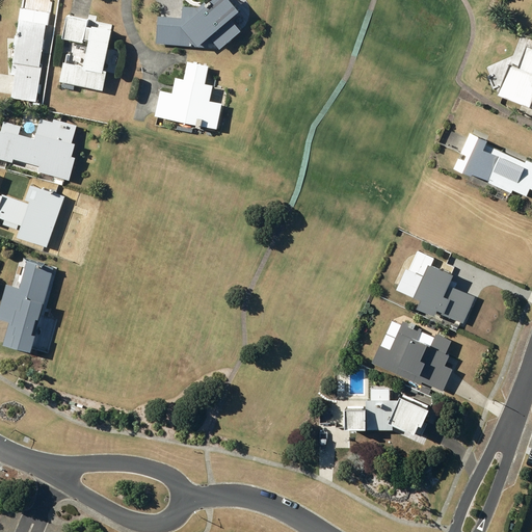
[(157,14),(154,42),(218,47),(239,29),(228,16),(235,8),(228,0),(203,0),(196,6),(181,5),(180,16),(157,14)]
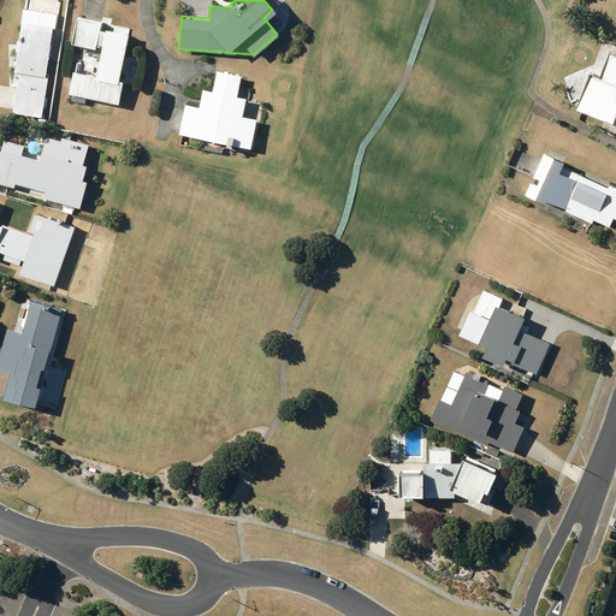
[(83,102),(84,96),(117,102),(120,81),(117,80),(126,31),(104,27),(104,30),(98,29),(100,22),(75,17),(70,42),(93,47),(94,43),(100,45),(95,75),(72,70),(67,93),(71,94),(70,100),(83,102)]
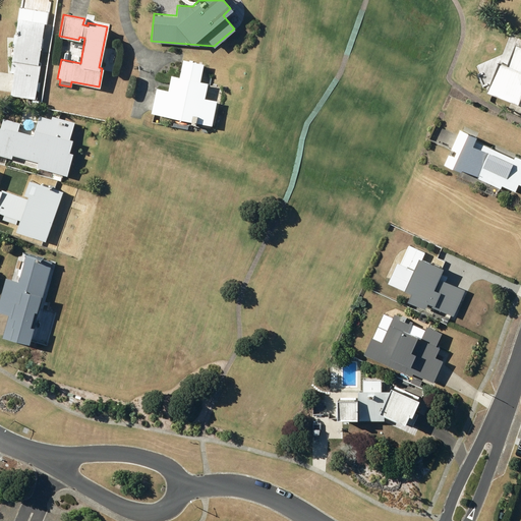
[(9,70),(12,71),(9,94),(34,98),(40,61),(37,61),(43,20),(16,16),(14,33),(12,33),(11,44),(13,45),(9,70)]
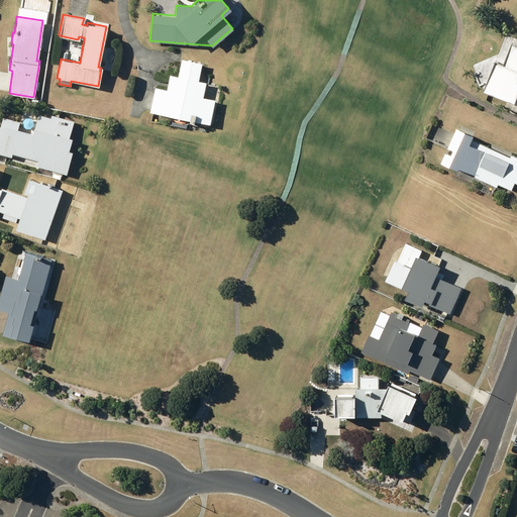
[(516,44),(510,42),(501,65),(493,61),(482,90),(516,104),(516,106),(516,109),(516,108),(516,44)]
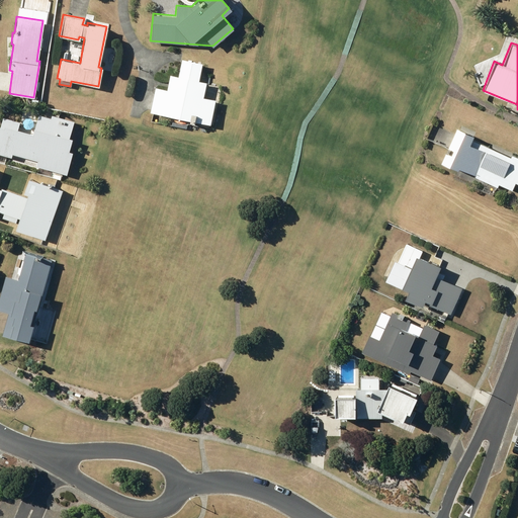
[(205,81),(197,80),(201,62),(181,58),(177,75),(169,74),(166,89),(154,86),(149,111),(209,123),(214,99),(202,97),(205,81)]
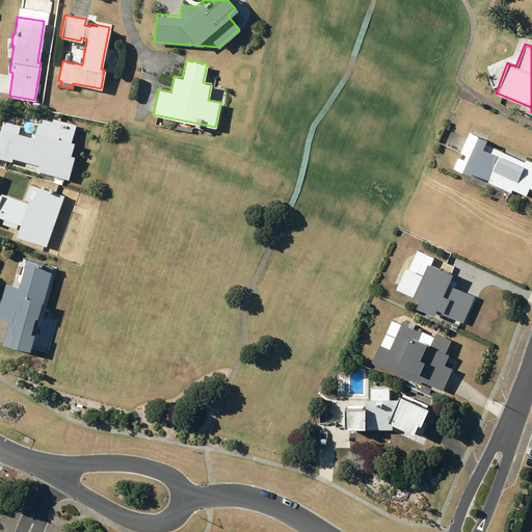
[(496,68),(490,74),(498,79),(502,72),(496,68)]
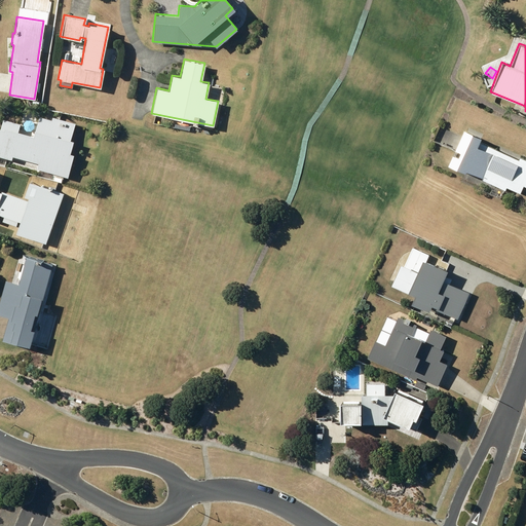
[(0,155),(10,158),(11,155),(37,162),(36,167),(66,176),(72,153),(68,152),(72,140),(69,139),(74,122),(51,116),(50,119),(38,115),(33,135),(16,130),(19,122),(2,118),(0,123),(0,155)]
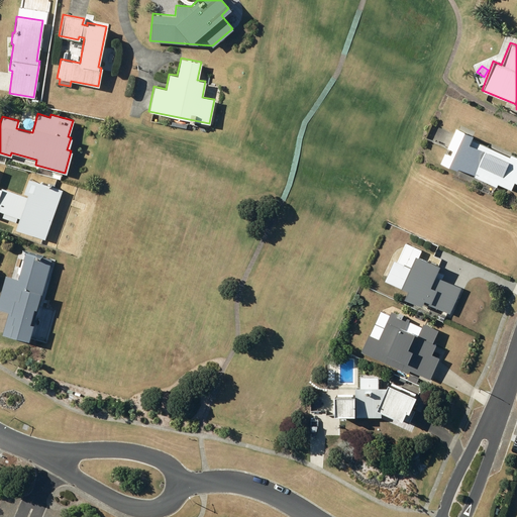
[(475,148),(464,168),(474,173),(473,176),(495,187),(497,183),(510,189),(514,182),(516,183),(516,157),(510,153),(508,157),(469,137),(470,135),(456,129),(442,160),(455,167),(467,144),(475,148)]
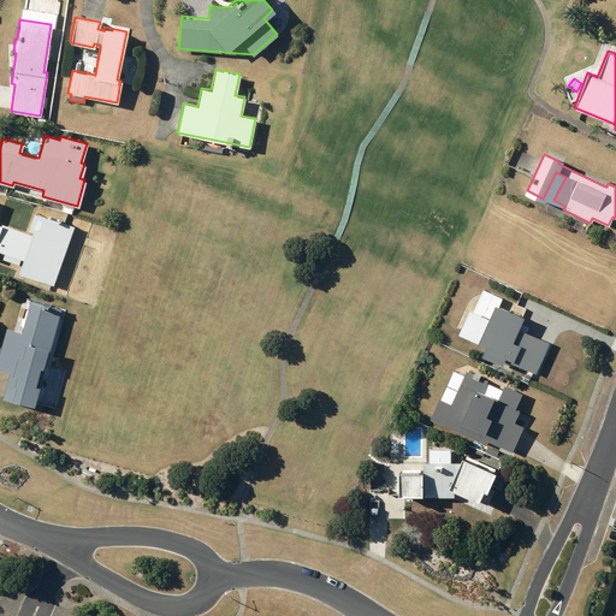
[(0,246),(13,252),(9,262),(46,277),(69,220),(27,203),(17,227),(0,220),(0,246)]
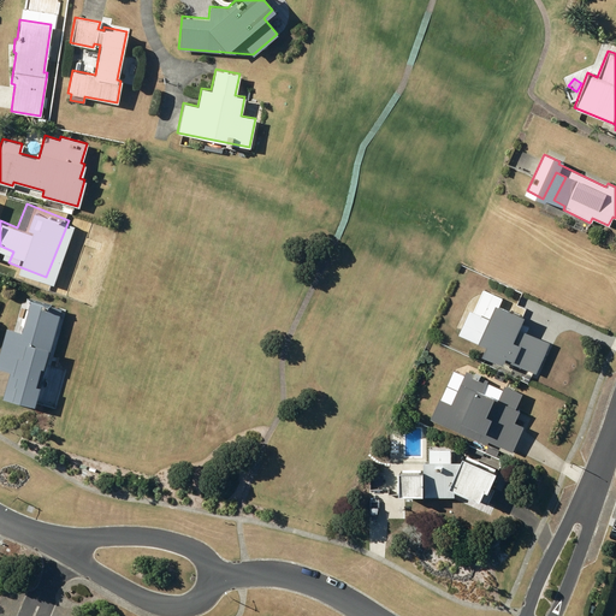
[(460,304),(449,329),(532,365),(545,335),(513,320),(517,311),(485,296),(479,313),(460,304)]
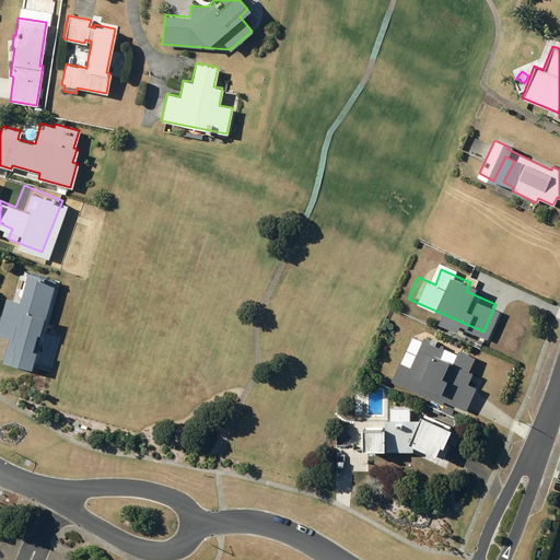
[(0,314),(0,335),(8,337),(1,361),(9,363),(10,361),(30,368),(55,279),(26,271),(24,280),(21,279),(15,295),(20,296),(18,302),(4,298),(0,314)]
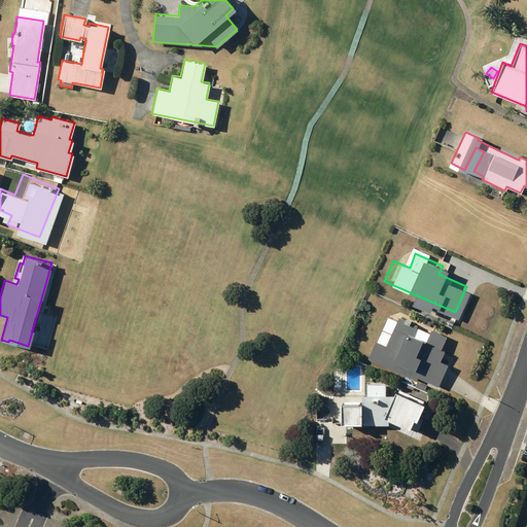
[(376,338),(369,355),(417,377),(418,374),(437,383),(448,360),(441,357),(445,347),(442,346),(447,335),(431,327),(426,339),(423,337),(424,334),(414,329),(417,322),(398,314),(386,343),(376,338)]
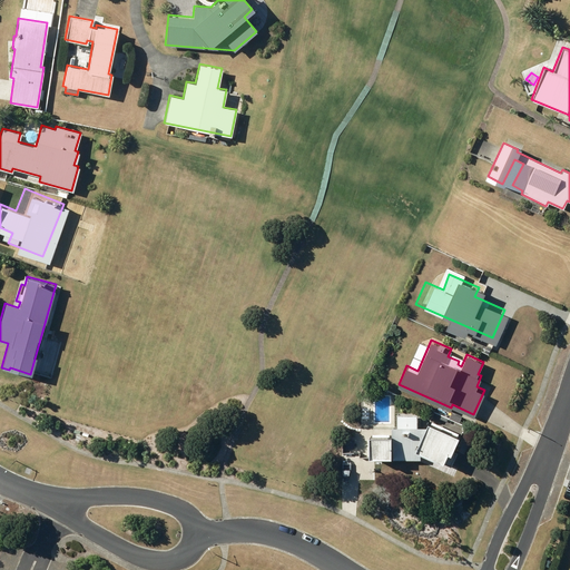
[(419,459),(419,453),(450,467),(457,452),(451,449),(457,435),(425,422),(424,426),(416,426),(416,413),(395,413),(395,426),(390,426),(390,435),(366,435),(366,458),(392,457),(392,459),(419,459)]
